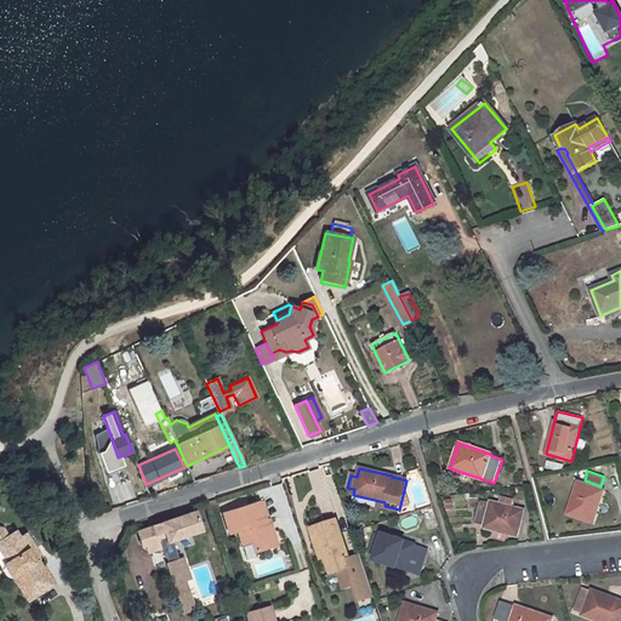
[(577,483),(568,513),(592,522),(602,491),(577,483)]
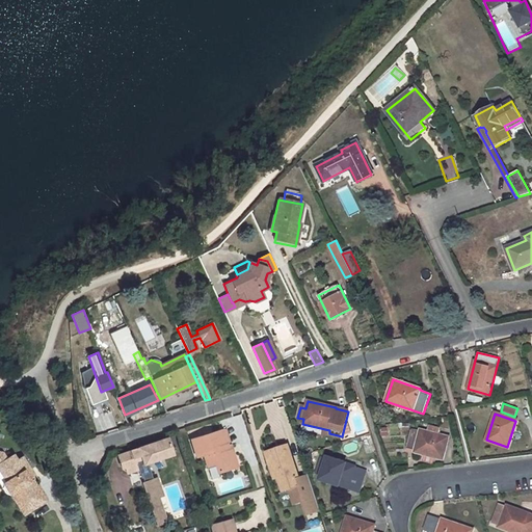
[(415,451),(415,452),(443,459),(448,437),(421,430),(421,431),(411,429),(406,448),(415,451)]
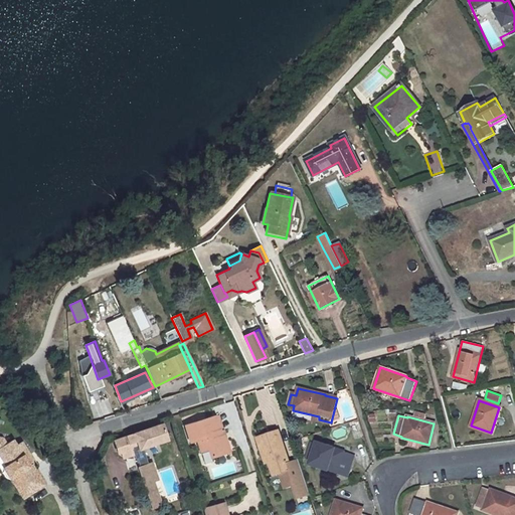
[(208,449),(211,458),(229,452),(225,438),(221,440),(219,433),(219,432),(214,416),(185,426),(190,443),(197,440),(201,452),(208,449)]
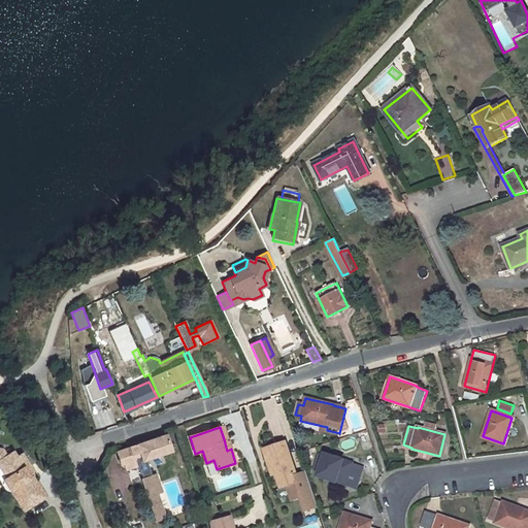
[(162,453),(160,449),(168,446),(165,435),(117,452),(121,465),(124,464),(126,469),(138,465),(135,458),(141,456),(142,457),(146,458),(162,453)]
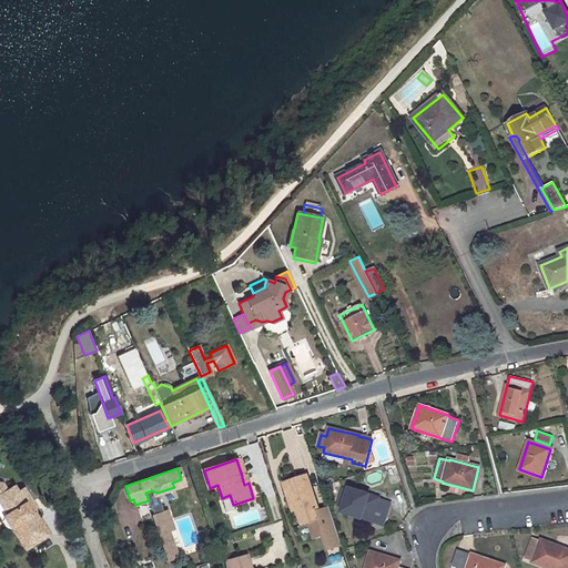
[(307,475),(284,483),(291,506),(296,505),(297,509),(302,524),(322,518),(307,475)]
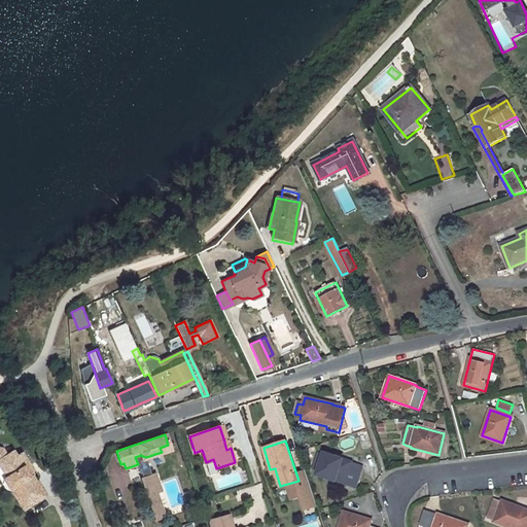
[(35,475),(22,453),(16,457),(13,451),(6,455),(2,449),(0,448),(0,466),(6,478),(3,480),(2,484),(6,489),(10,491),(11,490),(24,511),(45,496),(32,477),(35,475)]
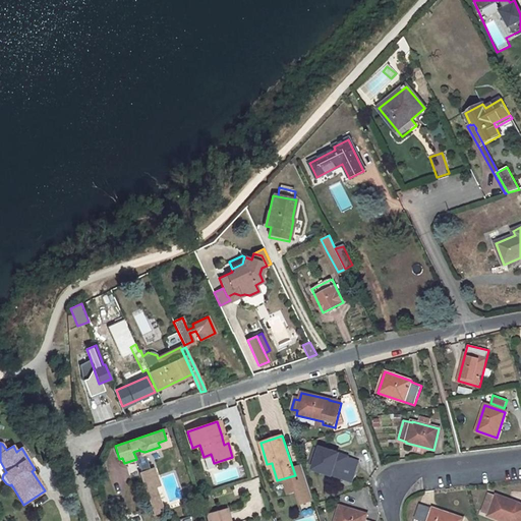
[(321,448),(313,469),(340,477),(351,481),(358,461),(347,458),(347,457),(321,448)]
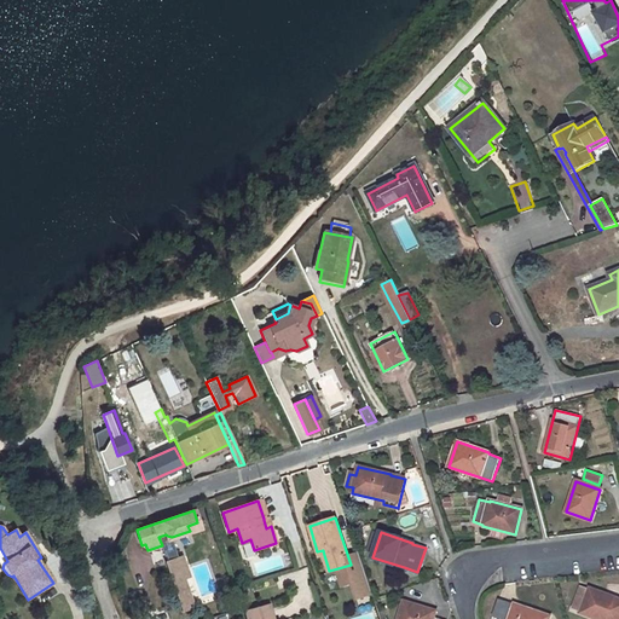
[(185,589),(179,573),(183,573),(180,565),(172,567),(172,574),(173,586),(174,596),(177,602),(191,597),(187,588),(185,589)]
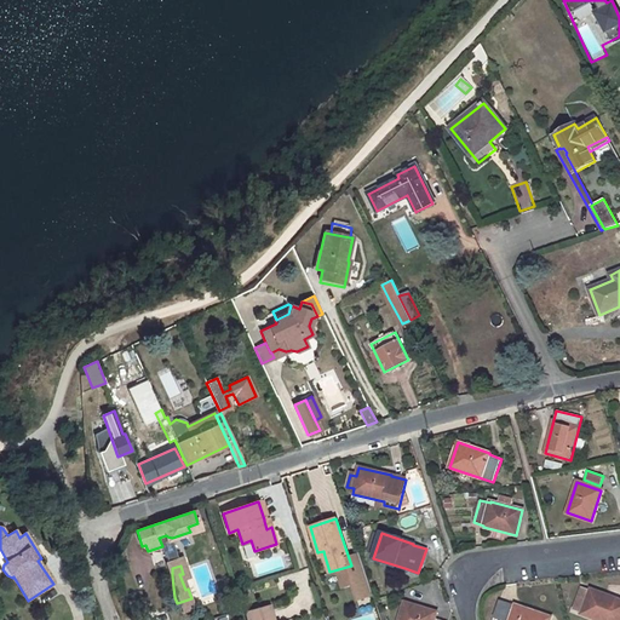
[(581,587),(573,608),(583,612),(591,591),(581,587)]
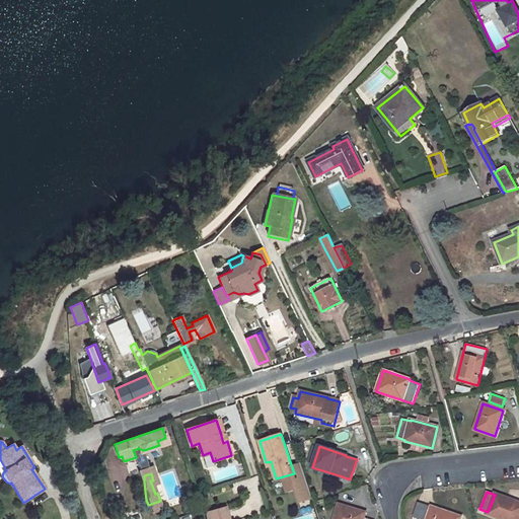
[(488,512),(487,514),(501,518),(518,518),(518,502),(495,493),(495,495),(488,512)]
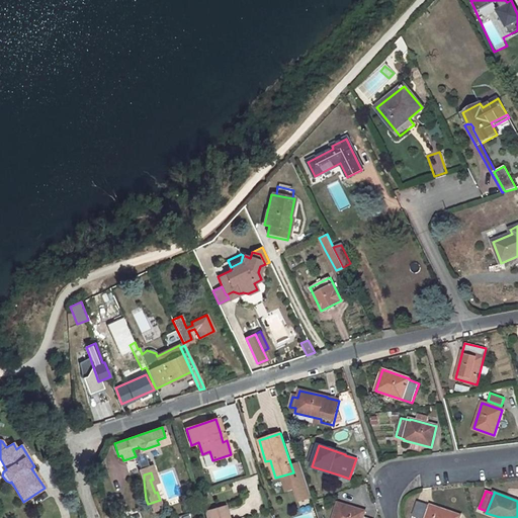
[(160,500),(148,504),(149,505),(150,506),(153,508),(157,510),(162,507),(160,500)]
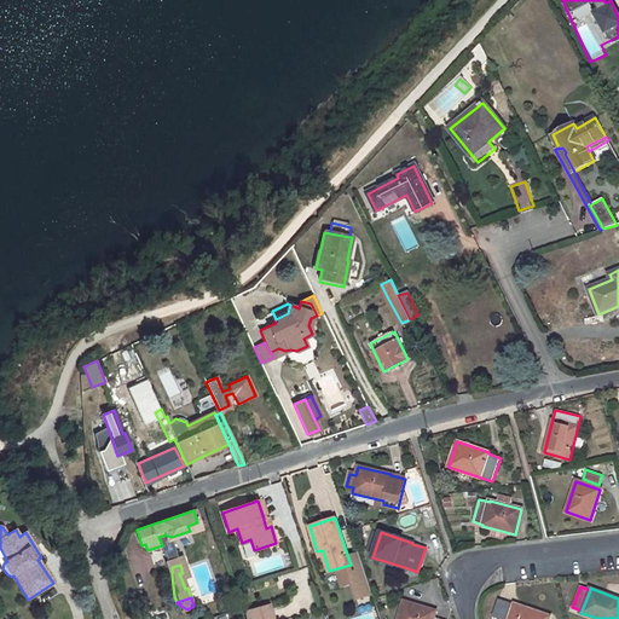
[(496,618),(548,618),(550,617),(498,599),(492,618),(496,618)]
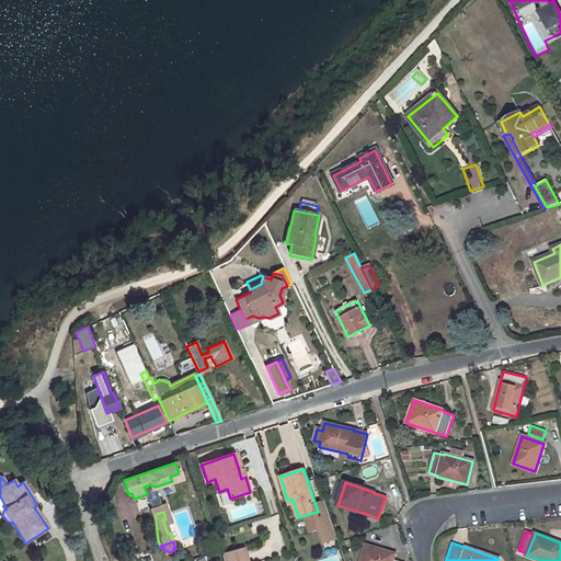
[(398,560),(393,560),(395,554),(366,546),(361,560),(398,560)]
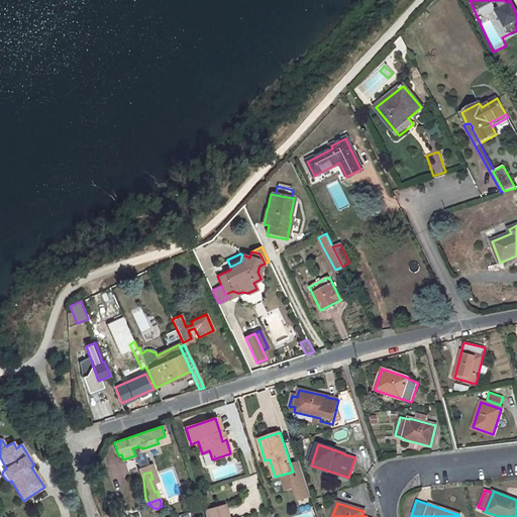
[(227,516),(224,505),(205,510),(206,516),(227,516)]
